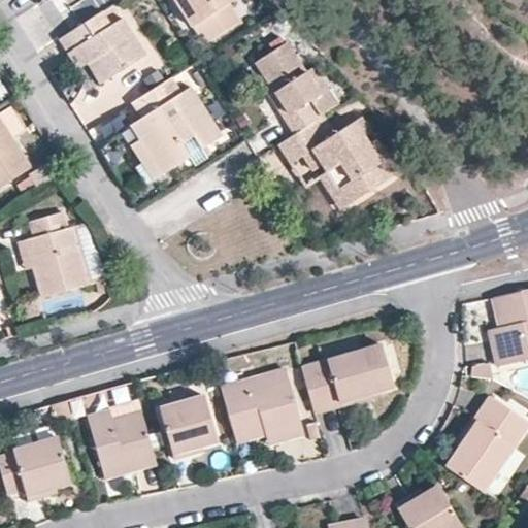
[(171,0),(191,31),(229,8),(223,0),(171,0)]
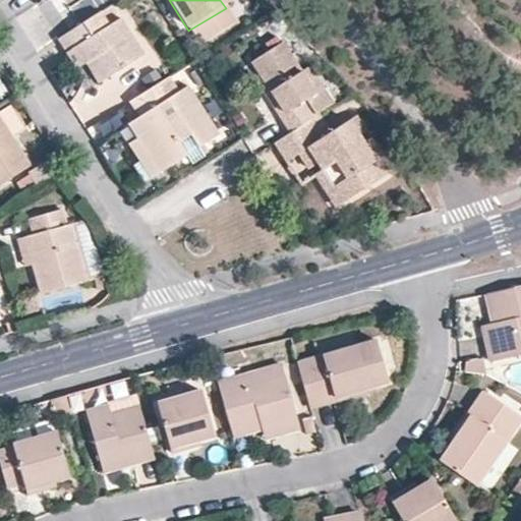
[(111,29),(102,13),(60,40),(70,55),(76,51),(87,67),(89,65),(95,61),(108,81),(147,57),(123,20),(111,29)]
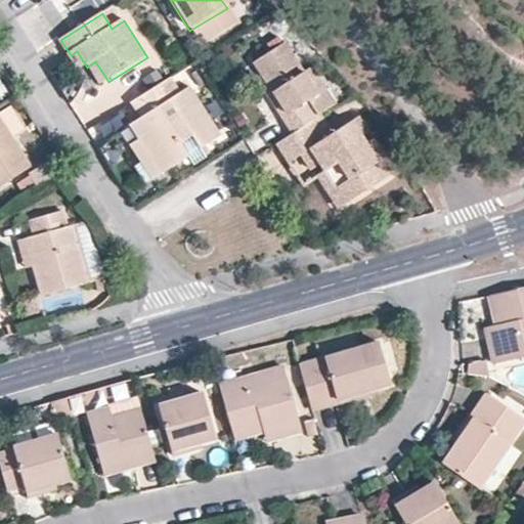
[(318,118),(319,117),(308,100),(316,94),(280,37),(250,56),(265,81),(282,107),(275,112),(290,135),(318,118)]
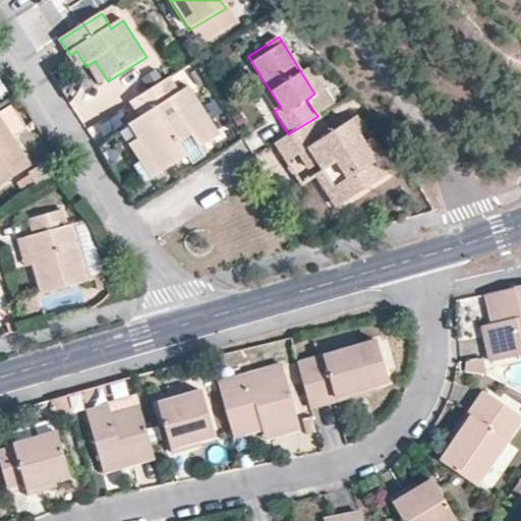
[(101,85),(108,81),(95,61),(89,65),(101,85)]
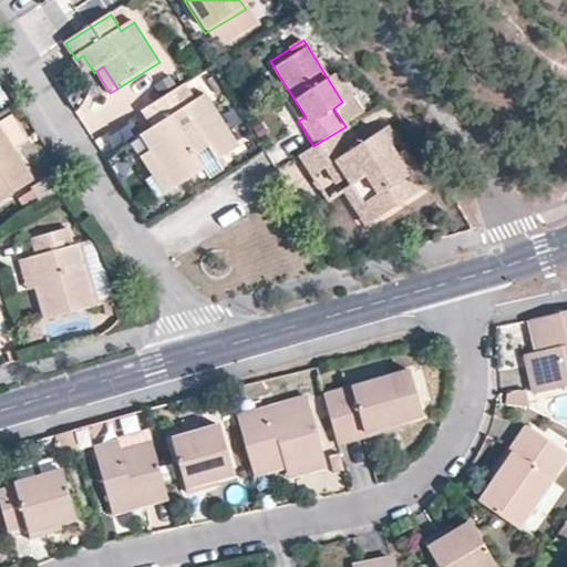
[(195,102),(185,85),(142,113),(153,130),(141,137),(152,154),(175,191),(205,172),(196,158),(212,150),(219,162),(240,148),(206,95),(195,102)]
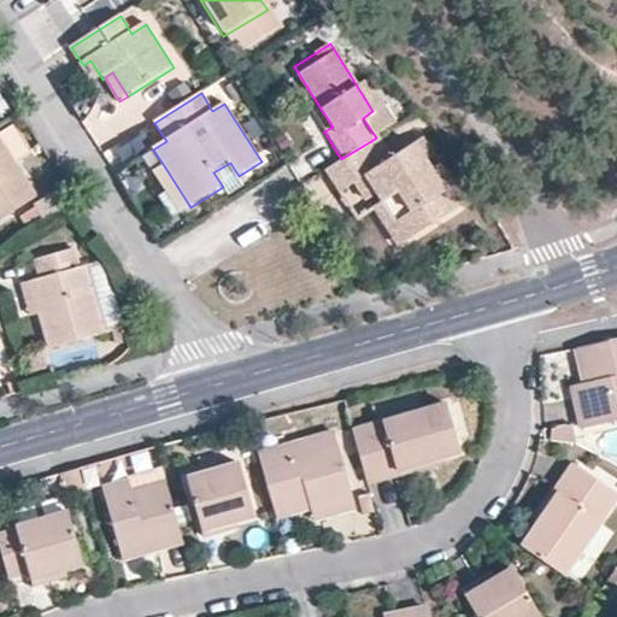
[(333,127),(312,95),(305,100),(324,131),(333,127)]
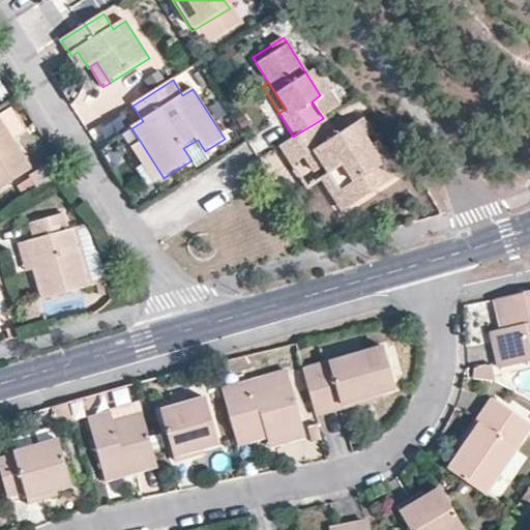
[(0,112),(0,122),(10,141),(29,129),(15,104),(0,112)]
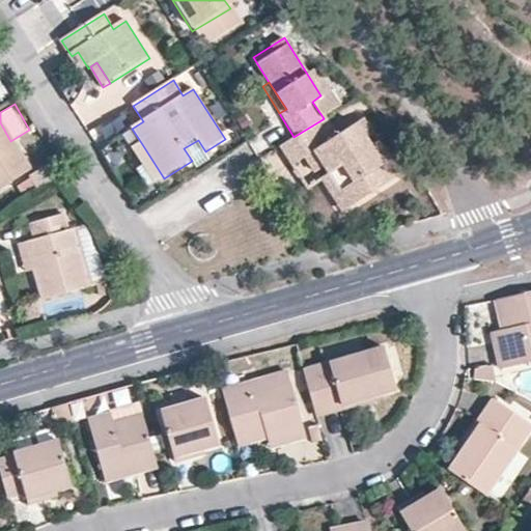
[(294,137),(280,145),(292,165),(304,158),(313,173),(325,166),(330,174),(350,206),(396,177),(374,143),(368,147),(354,124),(334,137),(323,119),(294,137)]
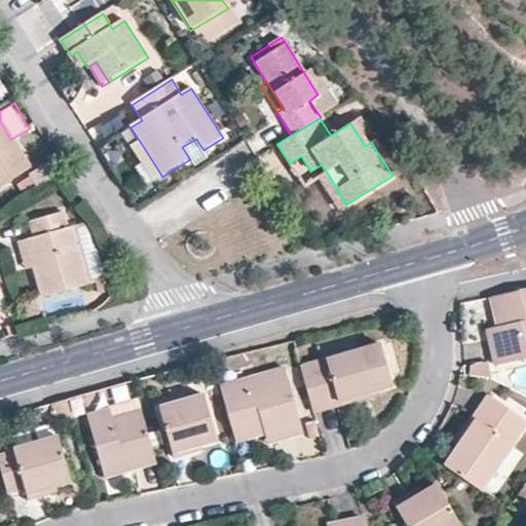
[(358,119),(350,123),(365,146),(371,142),(358,119)]
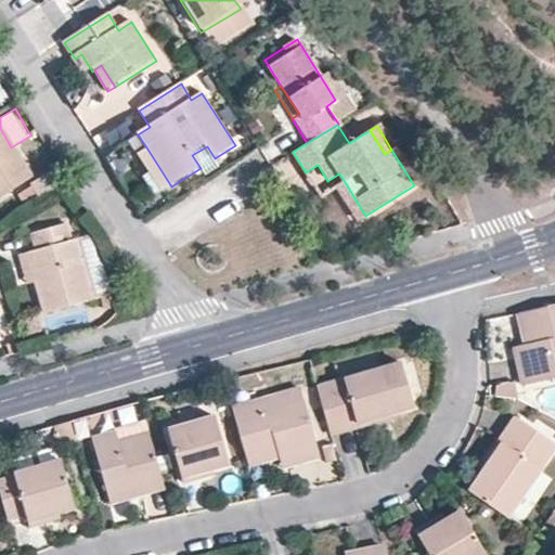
[(0,196),(29,179),(11,147),(0,128),(0,196)]
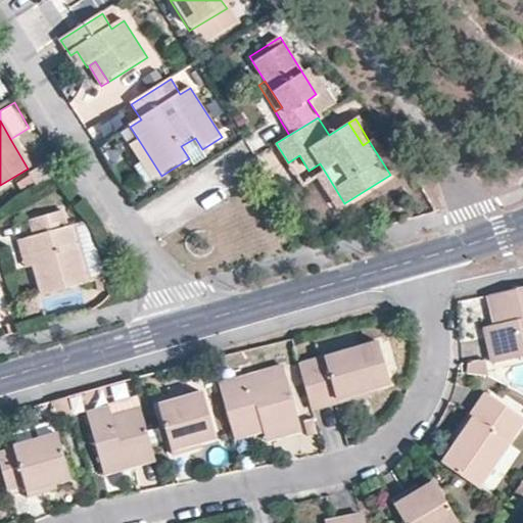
[(152,182),(161,176),(140,142),(131,148),(141,164),(152,182)]
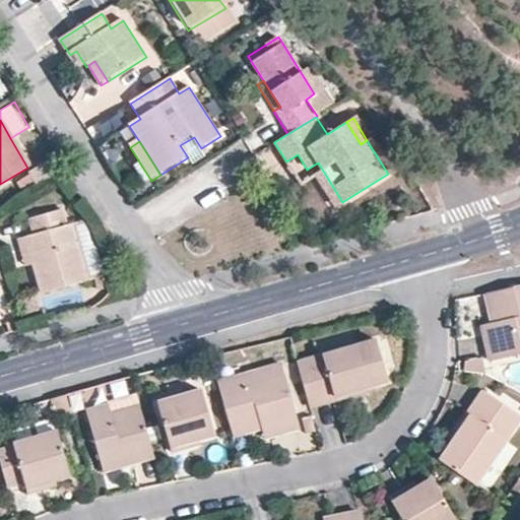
[(144,185),(151,181),(140,164),(134,168),(144,185)]
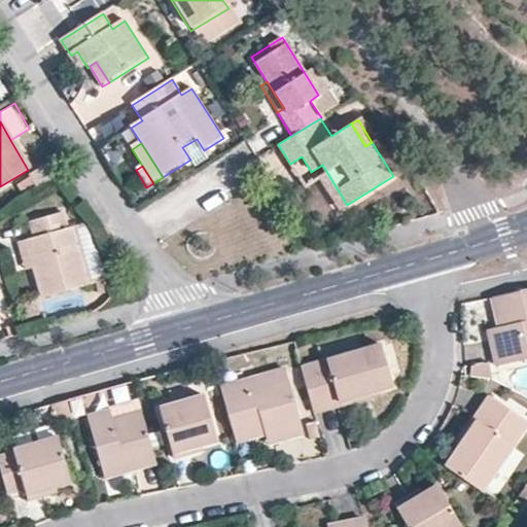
[(347,205),(327,173),(318,178),(339,210),(347,205)]
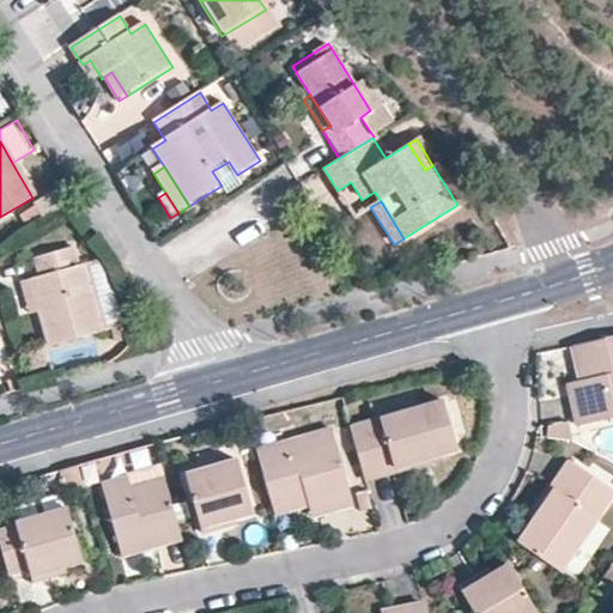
[(37,274),(28,278),(37,310),(48,347),(97,332),(99,331),(80,262),(74,265),(68,246),(34,256),(37,274)]
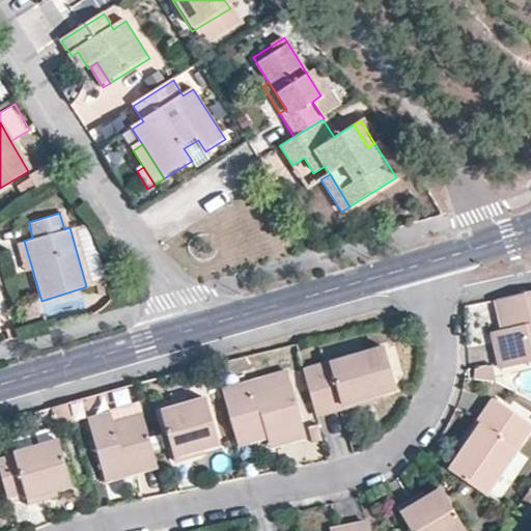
[(87,223),(70,227),(86,286),(84,287),(89,300),(107,294),(87,223)]
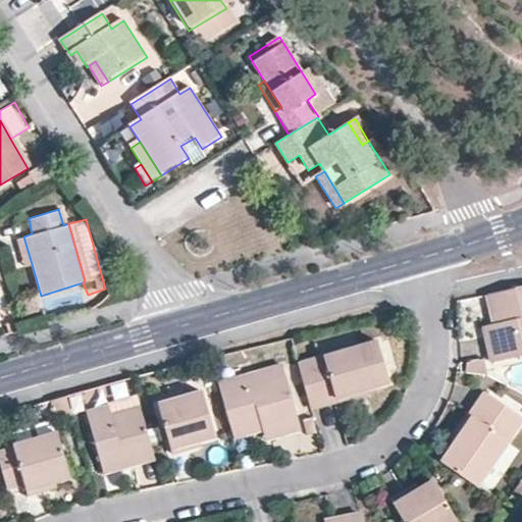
[(32,264),(23,237),(16,239),(23,267),(32,264)]
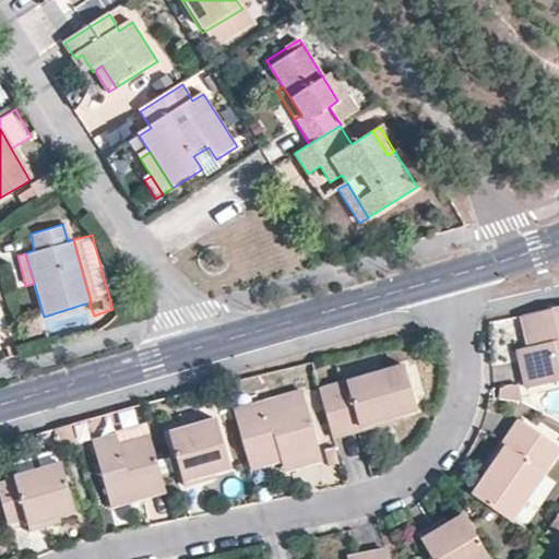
[(558,379),(558,306),(524,314),(532,345),(534,355),(524,358),(531,385),(558,379)]
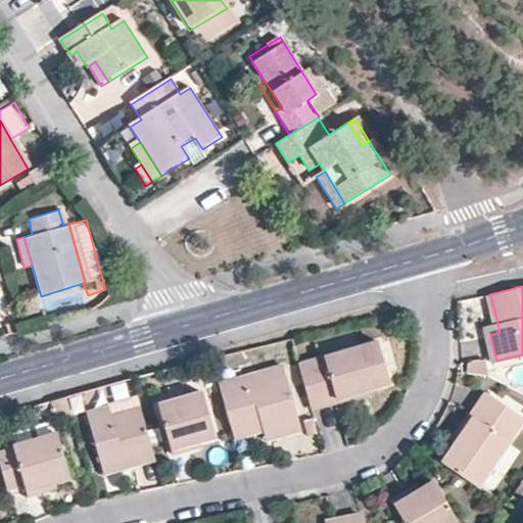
[(487,325),(490,335),(500,332),(497,323),(487,325)]
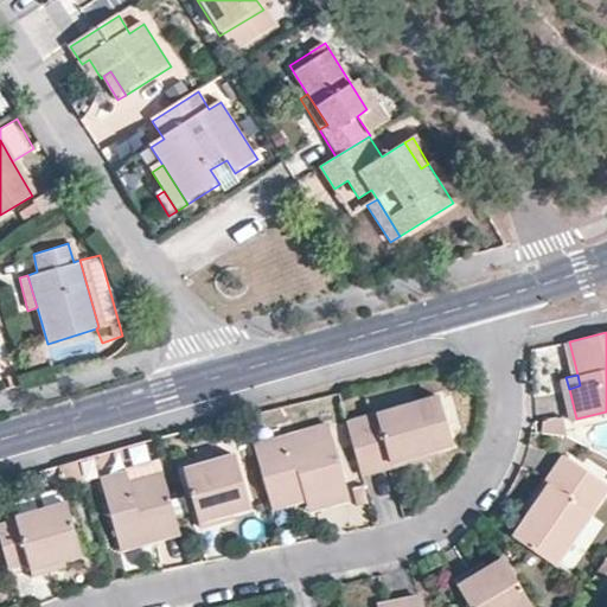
[(438,395),(347,421),(363,474),(391,466),(389,459),(427,448),(452,441),(438,395)]
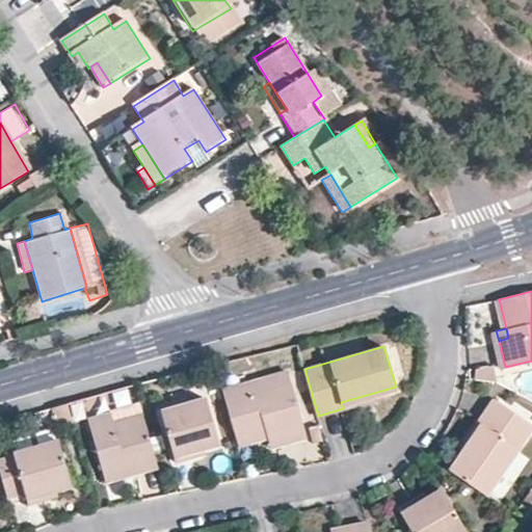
[(288,373),(223,391),(238,444),(267,435),(273,433),(277,446),(307,437),(288,373)]
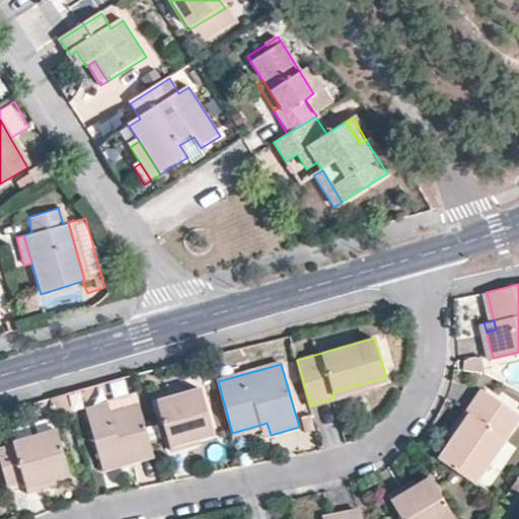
[(367,388),(365,383),(332,392),(335,398),(367,388)]
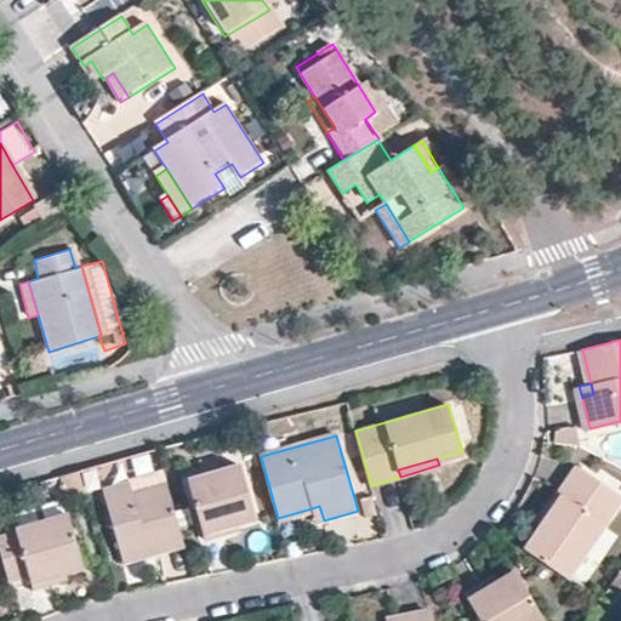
[(525,550),(565,577),(620,494),(576,463),(558,491),(562,495),(540,527),(525,550)]
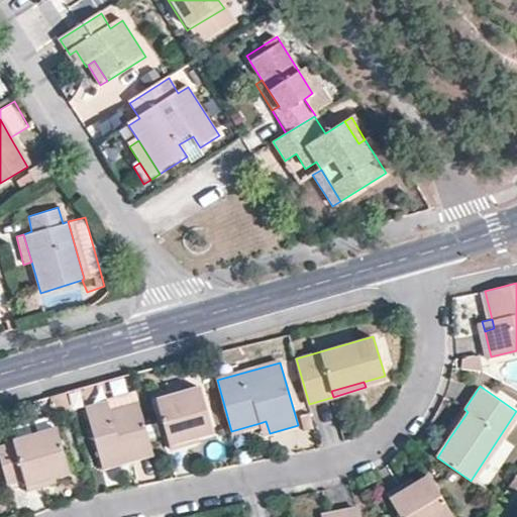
[(169,447),(184,443),(183,438),(196,434),(210,430),(198,388),(156,399),(169,447)]
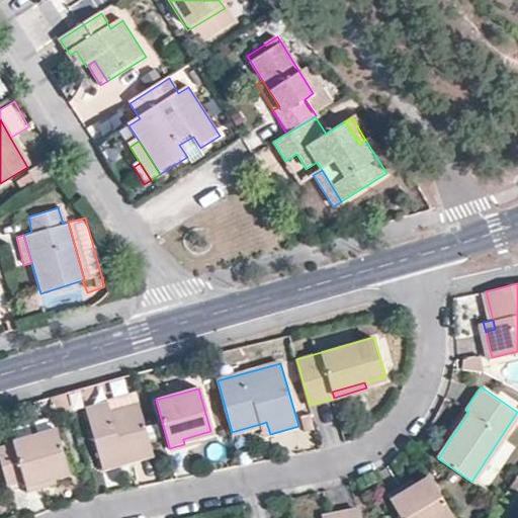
[(152,453),(138,403),(109,411),(107,403),(84,409),(102,467),(152,453)]
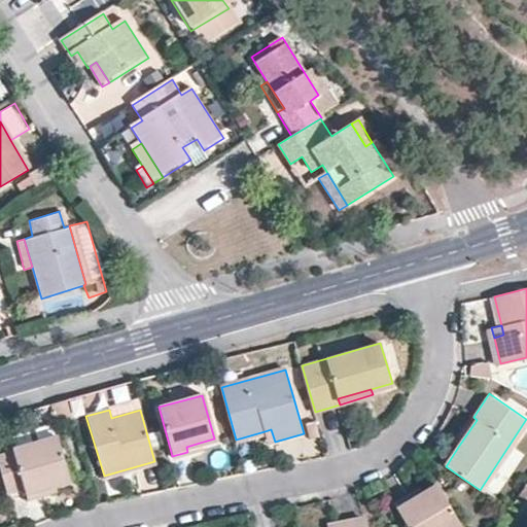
[(477,420),(473,417),(455,445),(458,447),(477,420)]
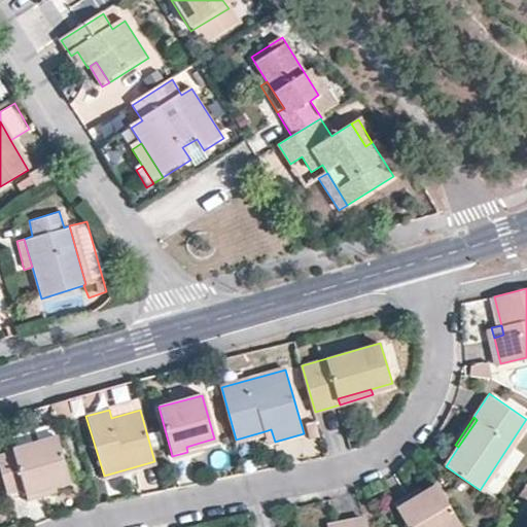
[(268,443),(275,442),(271,429),(265,431),(268,443)]
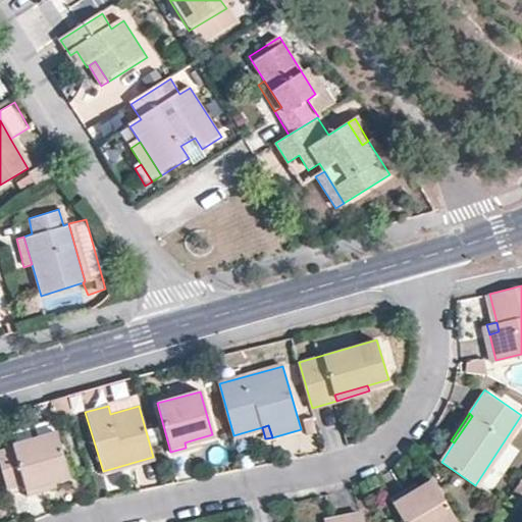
[(13,448),(0,451),(0,466),(6,486),(22,481),(27,492),(40,488),(38,483),(52,479),(66,475),(54,431),(12,444),(13,448)]
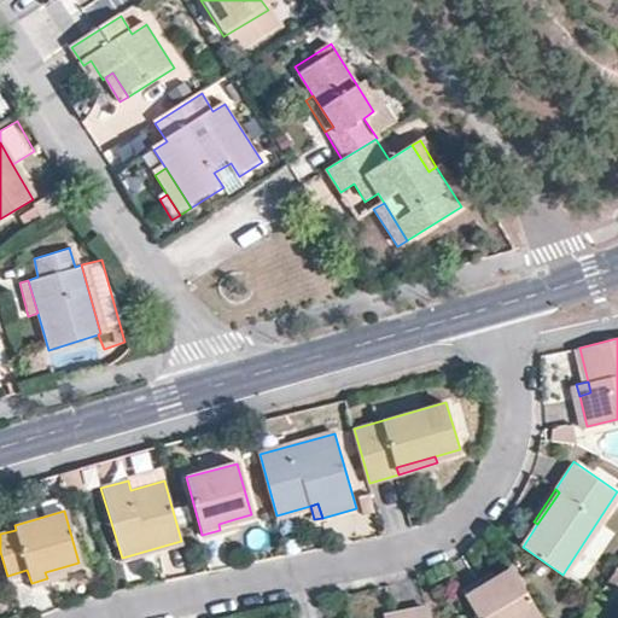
[(219,524),(220,530),(237,526),(234,519),(219,524)]
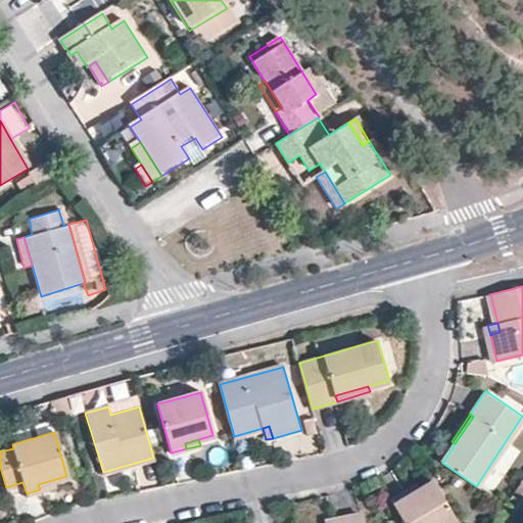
[(38,484),(40,489),(54,486),(52,480),(38,484)]
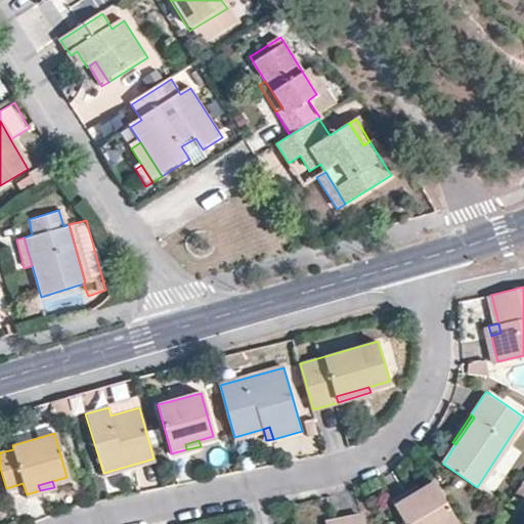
[(408,498),(405,494),(393,501),(406,523),(455,523),(459,523),(435,483),(422,490),(408,498)]
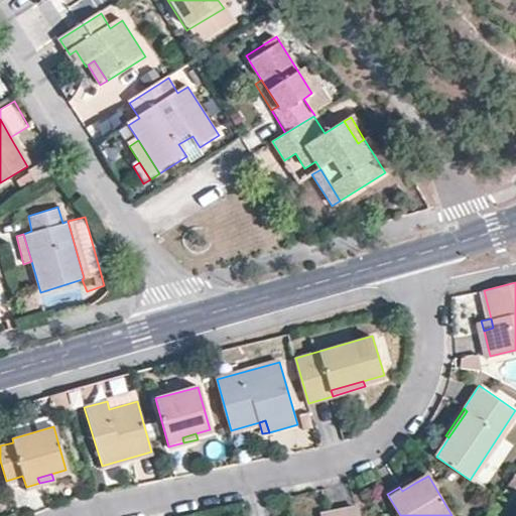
[(412,479),(399,487),(402,491),(415,483),(412,479)]
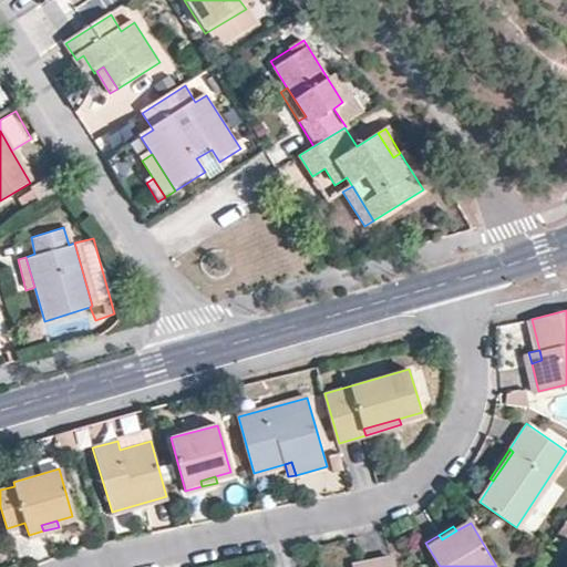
[(392,566),(391,557),(359,564),(359,566),(392,566)]
